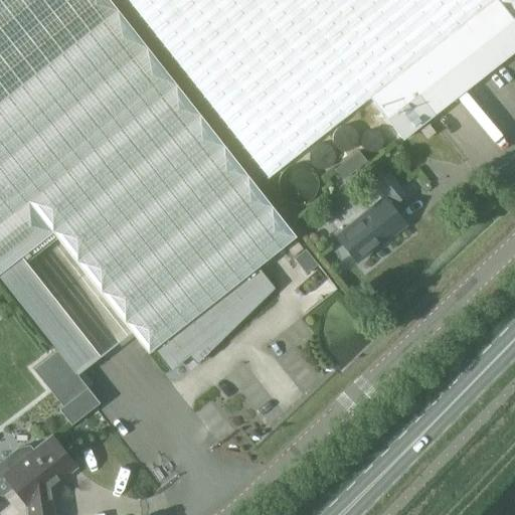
[(109,0),(0,0),(0,280),(75,375),(100,356),(21,255),(51,231),(147,353),(155,347),(156,346),(255,268),(256,268),(296,236),(109,0)]
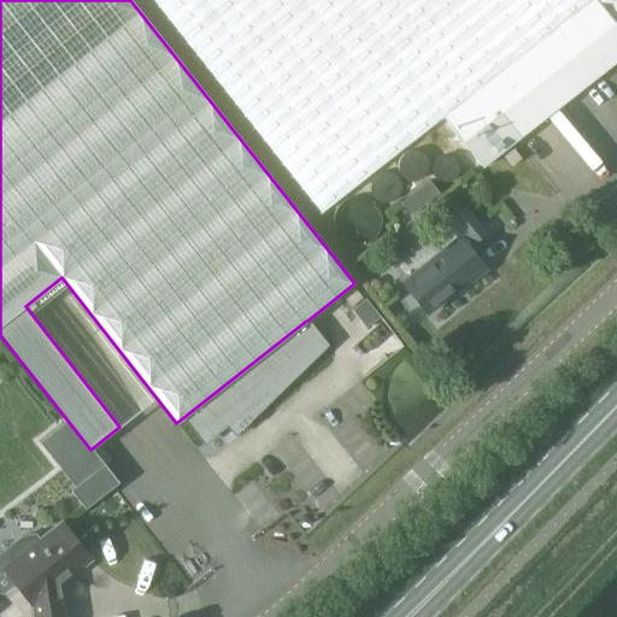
[(616,0),(152,0),(321,213),(442,118),(592,0),(597,0),(616,25),(616,0)]
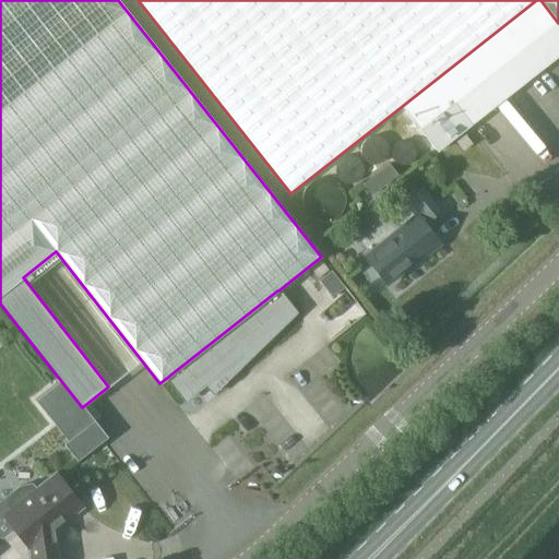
[(558,55),(558,23),(540,0),(536,0),(401,107),(437,152),(558,55)]
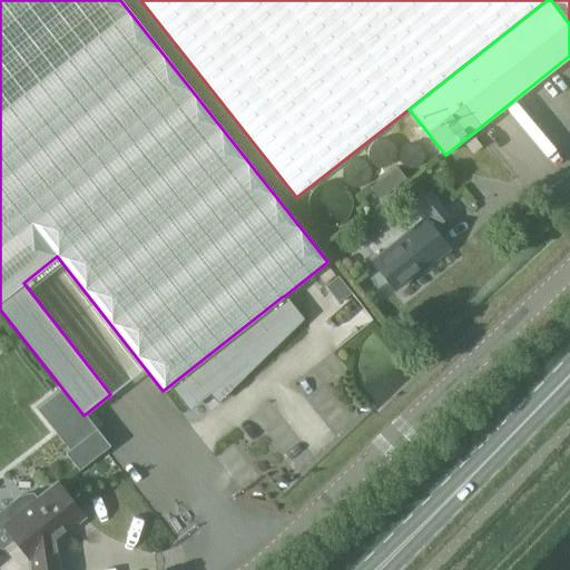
[(475,138),(467,145),(473,155),(483,147),(475,138)]
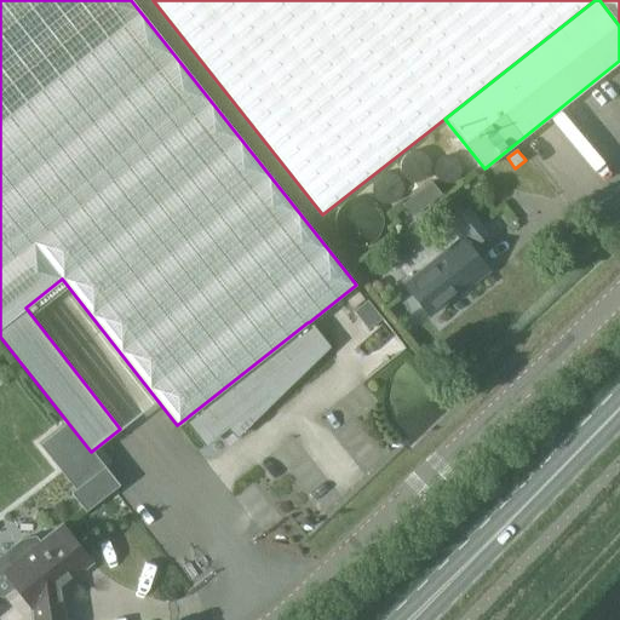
[(466,235),(414,277),(406,285),(429,315),(487,269),(470,248),(488,234),(468,210),(454,220),(466,235)]
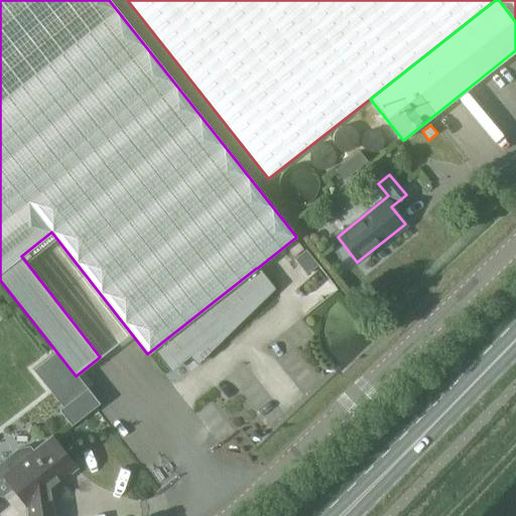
[(306,251),(295,260),(307,274),(318,265),(306,251)]
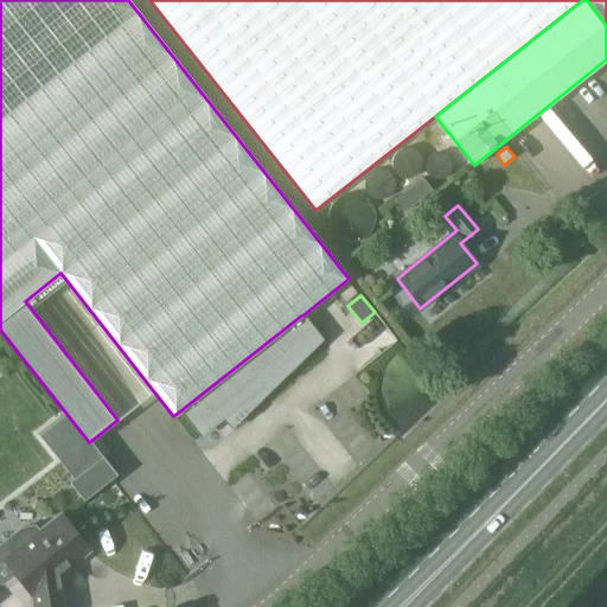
[(320,339),(301,315),(183,409),(202,434),(227,414),(234,422),(231,425),(232,426),(320,339)]
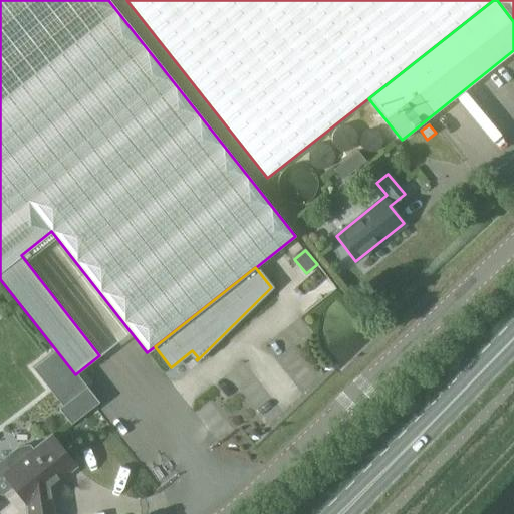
[(61,407),(59,409),(70,424),(98,403),(86,387),(61,407)]
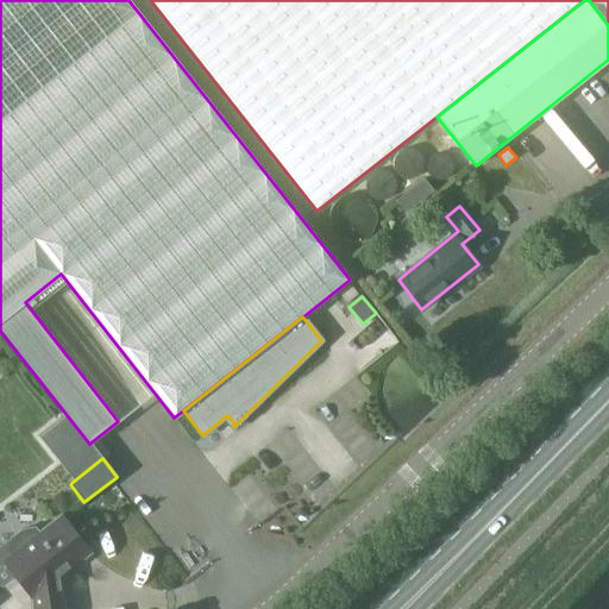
[(64,608),(60,572),(77,558),(87,551),(62,519),(42,535),(35,528),(29,528),(20,531),(14,535),(11,542),(8,548),(14,557),(6,563),(31,595),(32,608),(64,608)]
